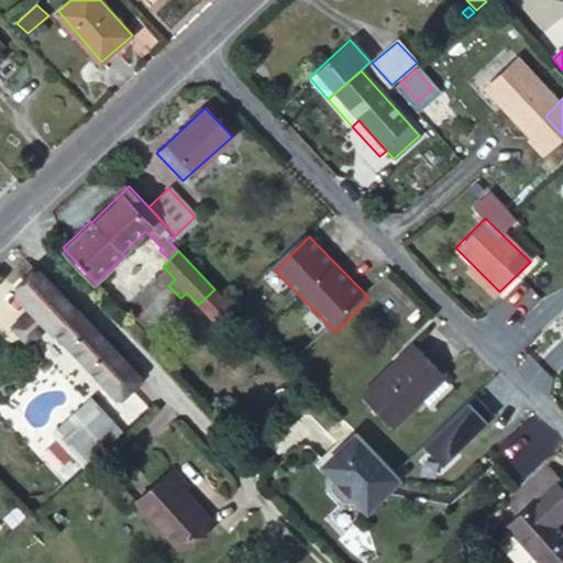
[(25,260),(15,268),(26,280),(37,272),(25,260)]
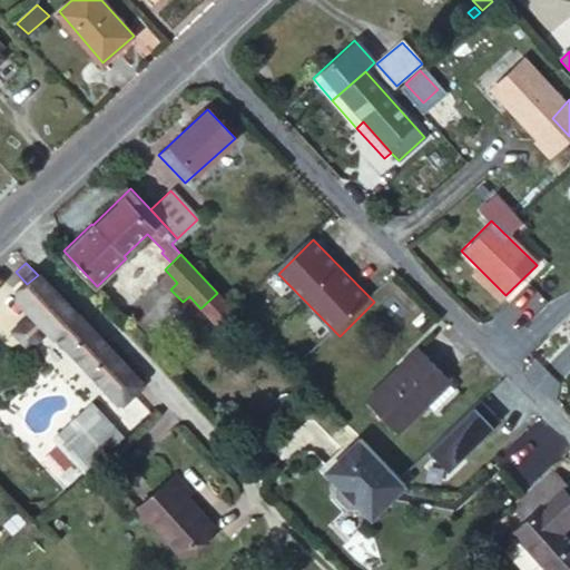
[(128,372),(38,275),(16,294),(33,312),(45,324),(108,391),(115,385),(126,395),(135,387),(124,376),(128,372)]
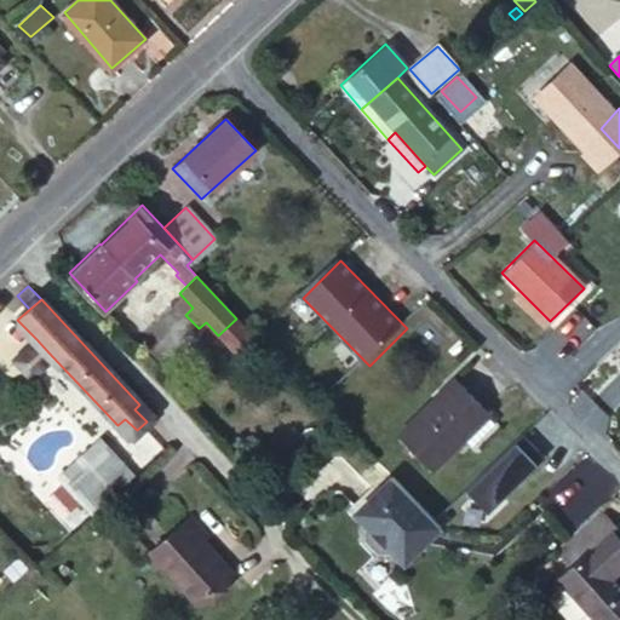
[(251,336),(236,319),(218,336),(233,351),(251,336)]
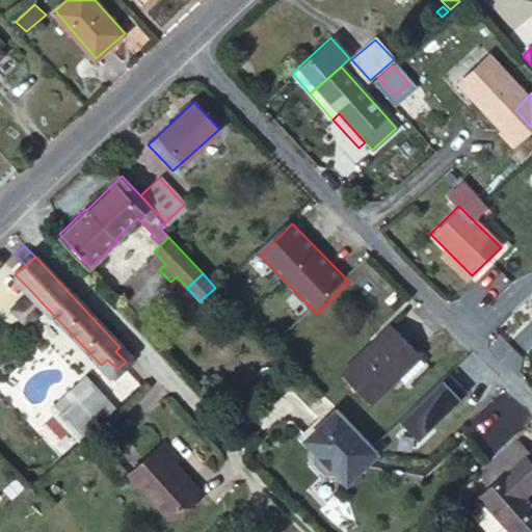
[(224,297),(215,288),(200,301),(209,312),(224,297)]
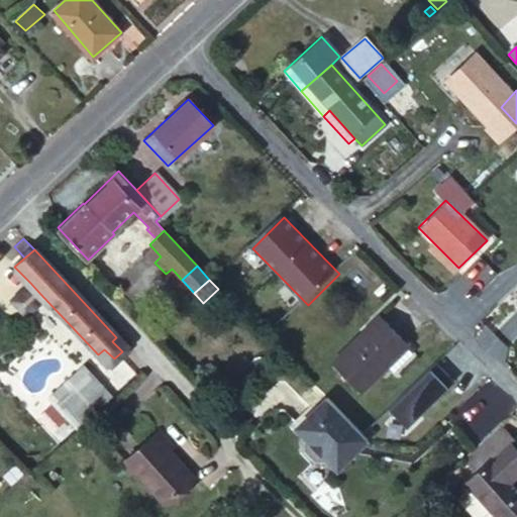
[(30,283),(17,295),(12,301),(22,311),(26,307),(31,309),(38,302),(37,297),(40,294),(30,283)]
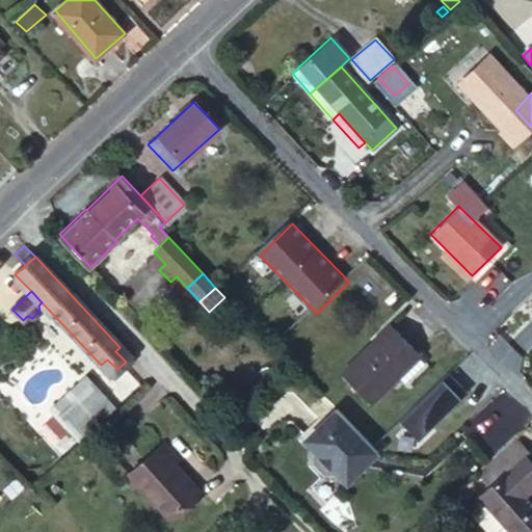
[(383,333),(372,344),(342,373),(371,403),(398,376),(418,357),(419,356),(390,326),(383,333)]
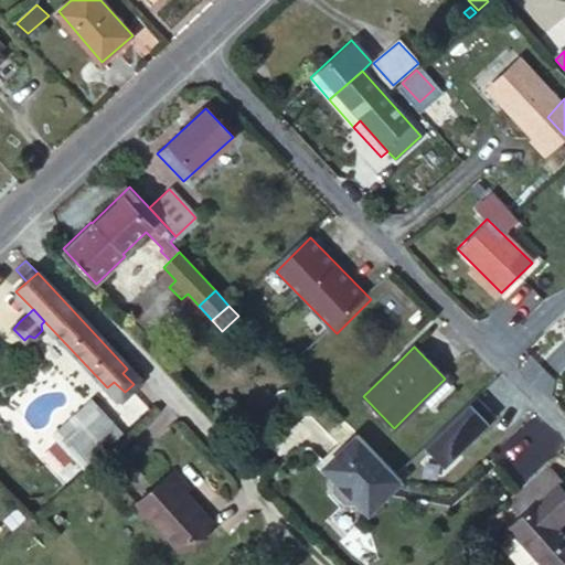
[(391,360),(395,365),(407,353),(402,350),(391,360)]
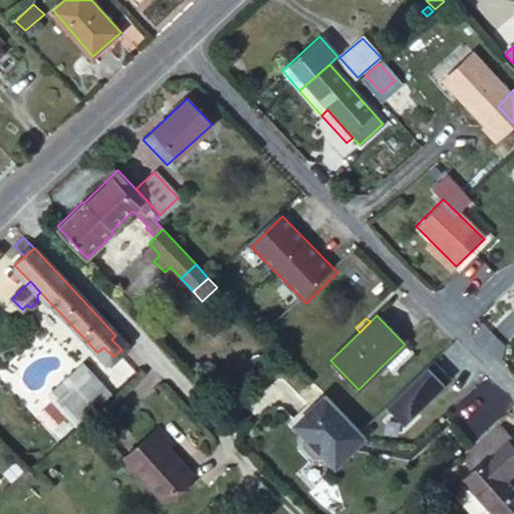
[(125,345),(115,335),(111,339),(121,349),(125,345)]
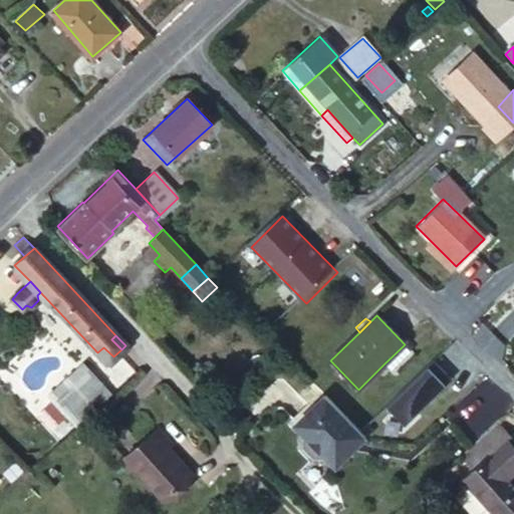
[(404,345),(384,363),(391,369),(410,352),(404,345)]
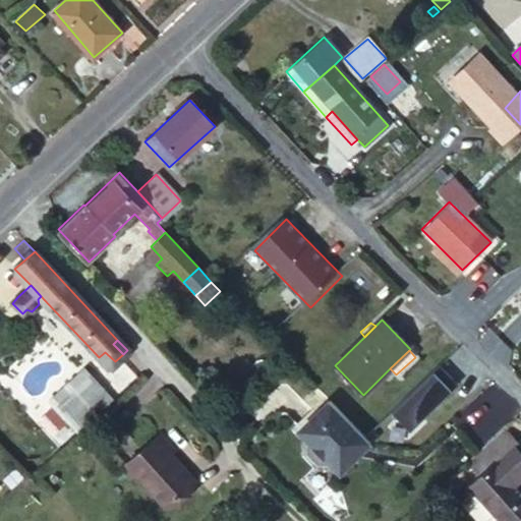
[(108,368),(115,361),(105,352),(99,357),(108,368)]
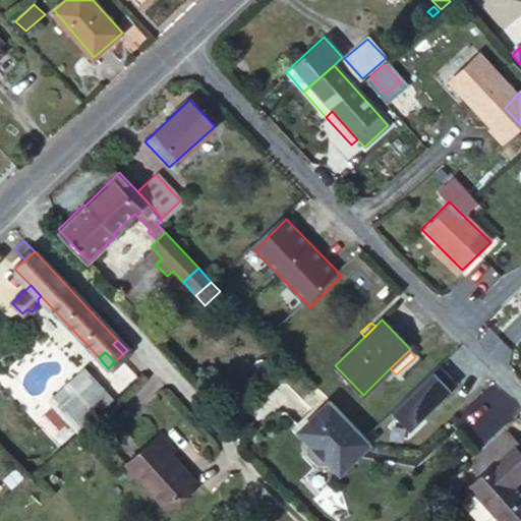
[(47,399),(65,419),(101,387),(83,366),(47,399)]
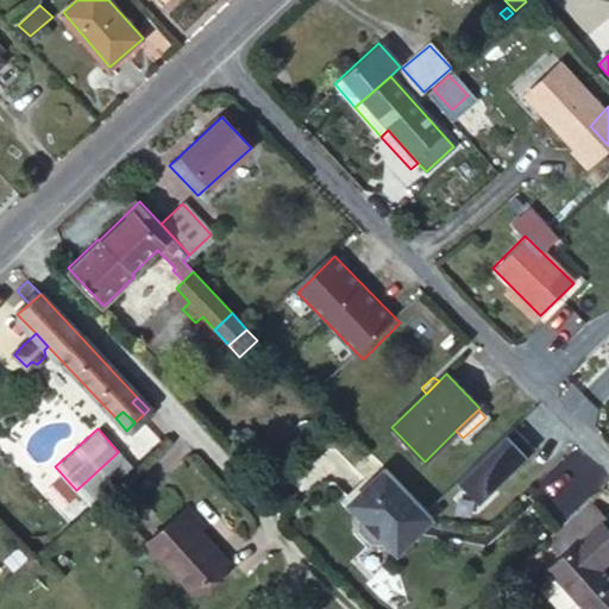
[(484,508),(534,462),(509,434),(459,482),(484,508)]
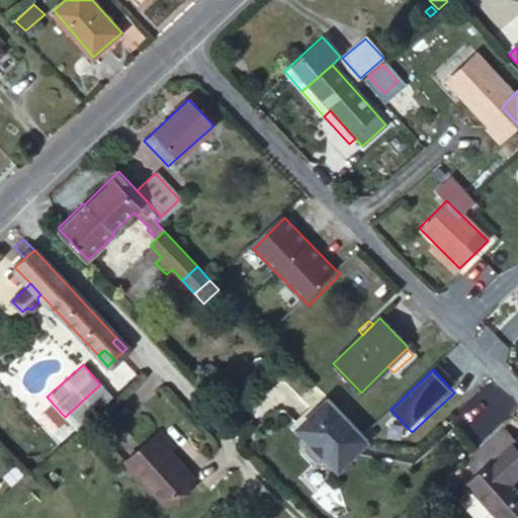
[(53,428),(62,440),(111,396),(100,384),(65,417),(53,428)]
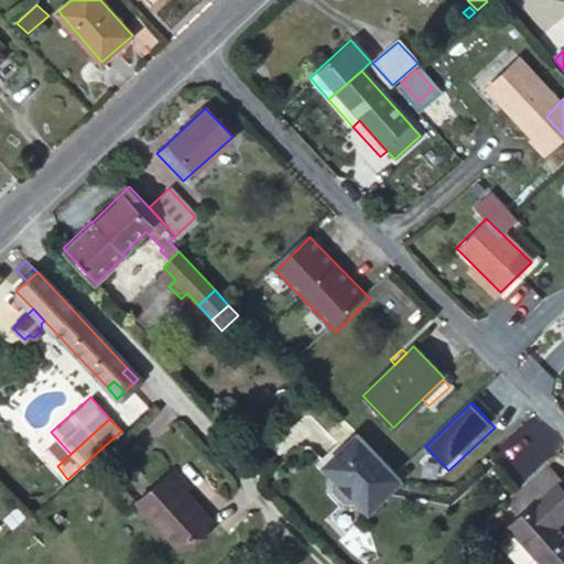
[(399,478),(355,433),(321,467),(332,477),(329,479),(328,492),(340,505),(354,506),(356,502),(367,513),(387,494),(384,491),(399,478)]
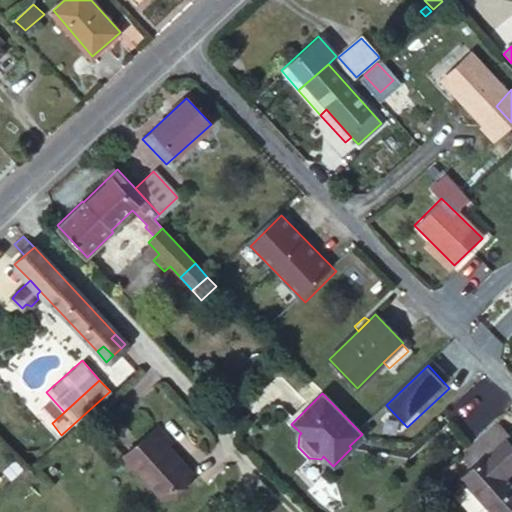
[(459,478),(489,511),(511,511),(511,483),(507,477),(511,472),(511,447),(506,440),(510,436),(495,420),(457,453),(470,468),(459,478)]
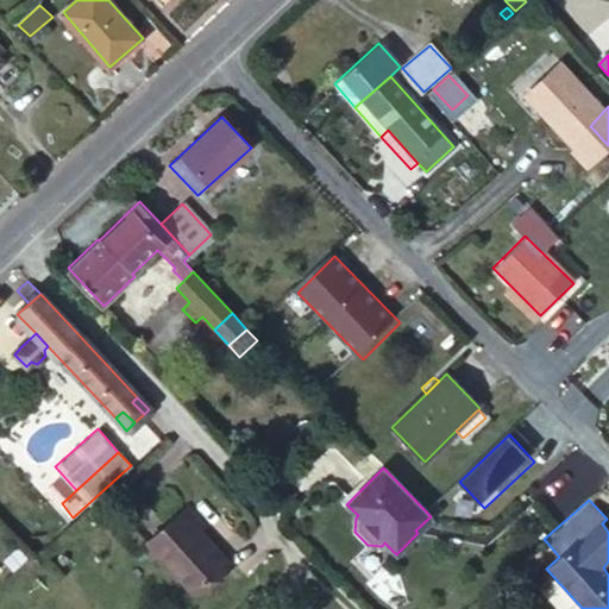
[(183,506),(146,540),(190,590),(225,559),(198,528),(201,525),(183,506)]
